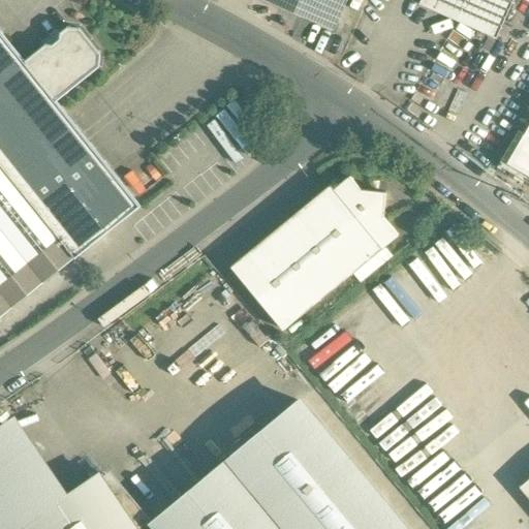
[(267,0),(333,30),(346,0),(267,0)]
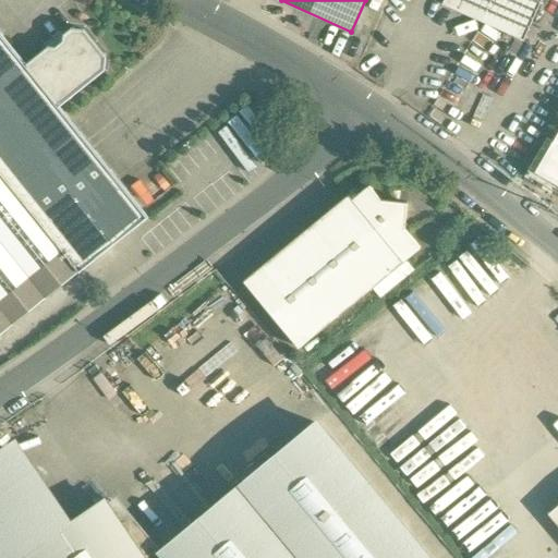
[(541,0),(444,0),(443,3),(524,39),(541,0)]
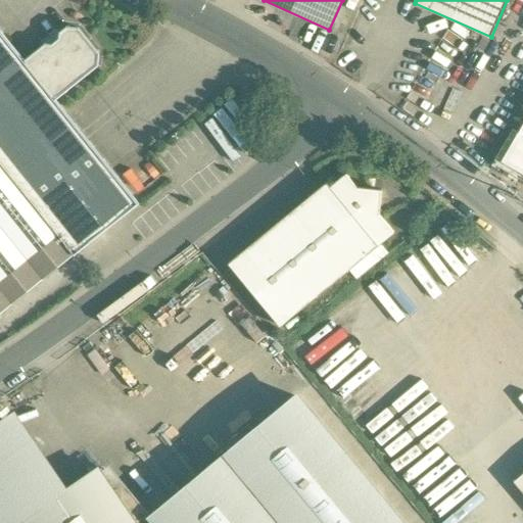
[(0,313),(138,202),(54,98),(56,97),(98,64),(99,53),(79,28),(66,27),(59,32),(59,38),(51,45),(45,44),(26,59),(27,60),(25,61),(0,30),(0,313)]
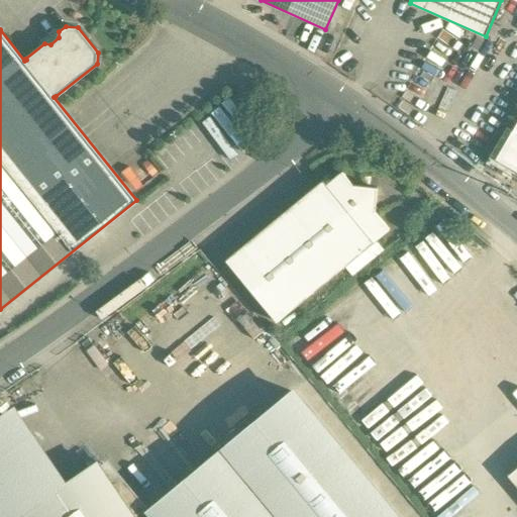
[(516,134),(513,132),(512,131),(496,159),(516,171),(516,134)]
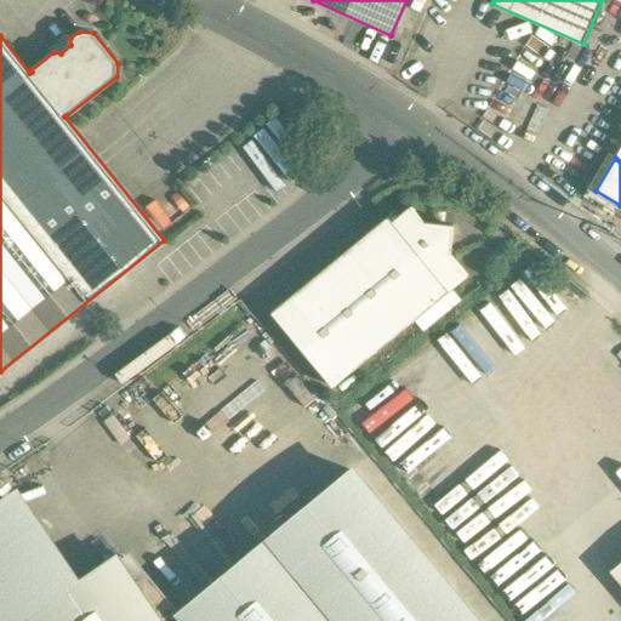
[(454,226),(425,222),(411,206),(393,221),(449,290),(468,275),(451,254),(454,226)]
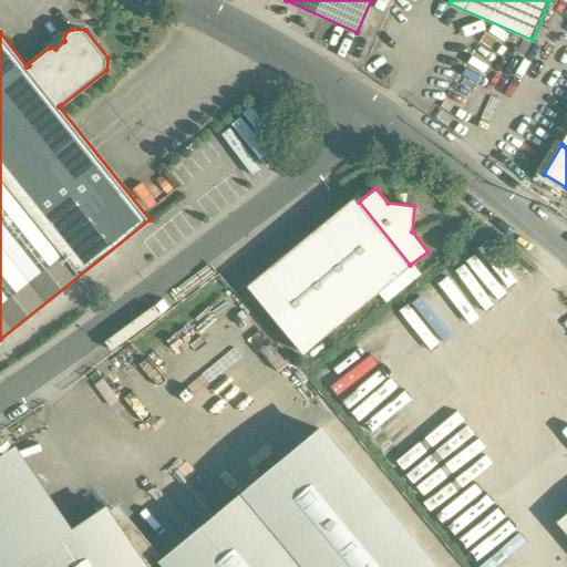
[(354,198),(248,286),(303,353),(410,265),(359,202),(354,198)]
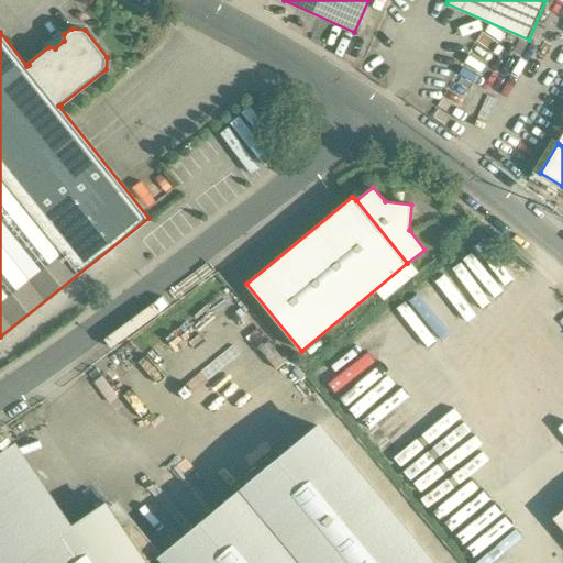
[(431,562),(319,427),(164,554),(169,562),(431,562)]
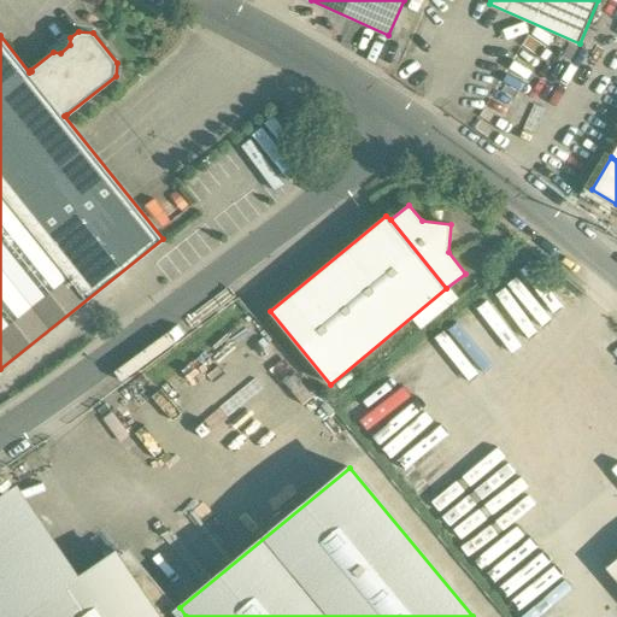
[(0,616),(23,616),(59,594),(0,506),(0,616)]
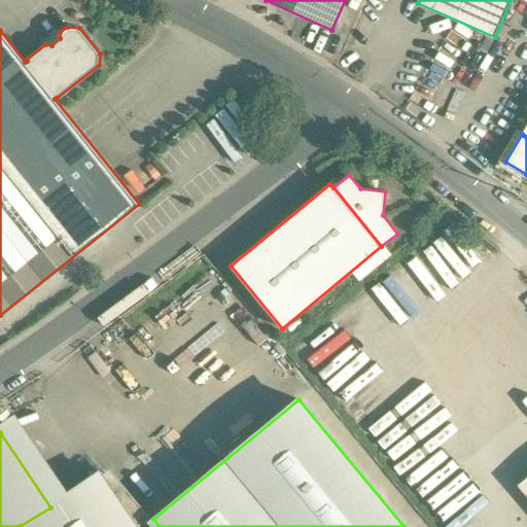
[(526,477),(518,485),(526,494),(526,477)]
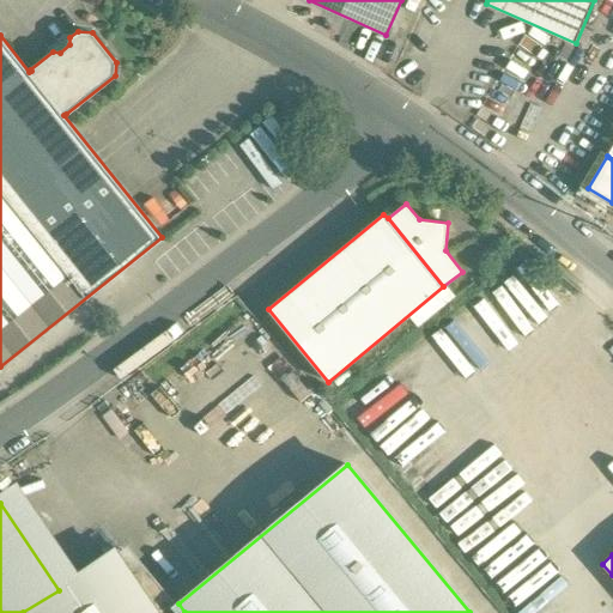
[(59,590),(23,612),(147,612),(109,556),(59,590)]
